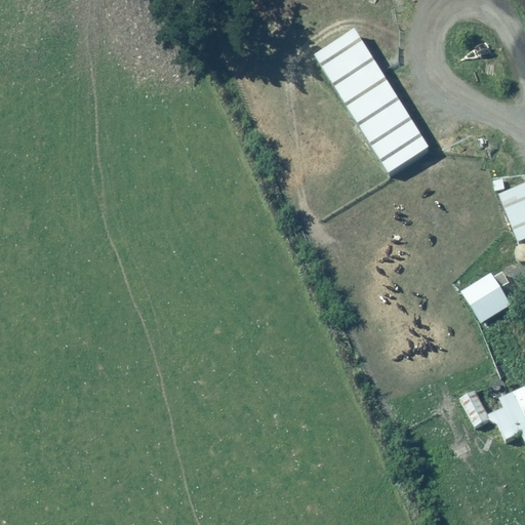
[(427,151),(354,28),(311,52),(384,176),(427,151)]
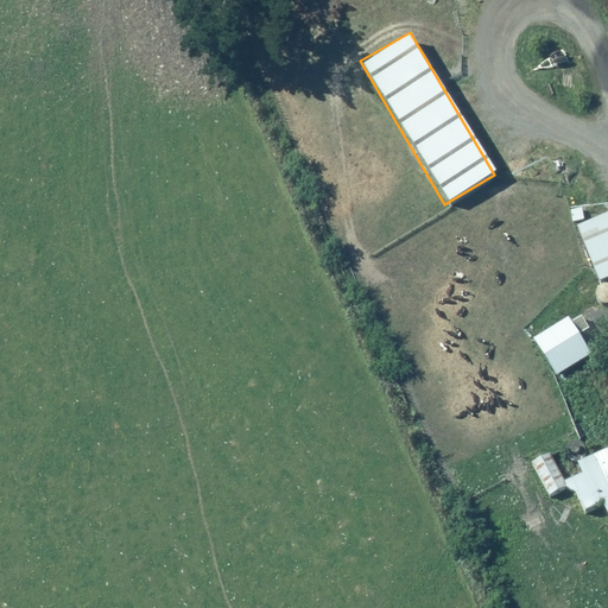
[(607,274),(607,213),(575,227),(597,279),(607,274)]
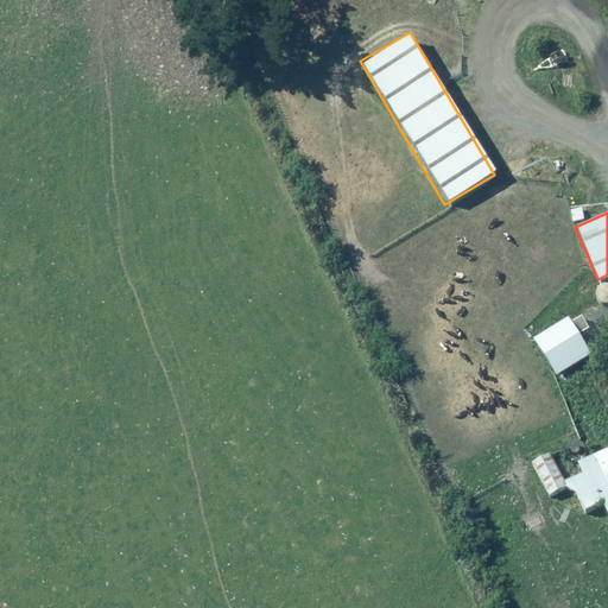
[(570,316),(532,337),(553,375),(591,353),(570,316)]
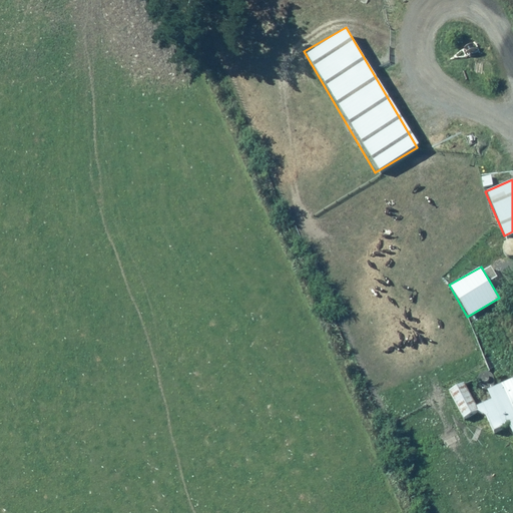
[(512,434),(512,379),(486,393),(488,399),(480,402),(493,431),(508,424),(512,434)]
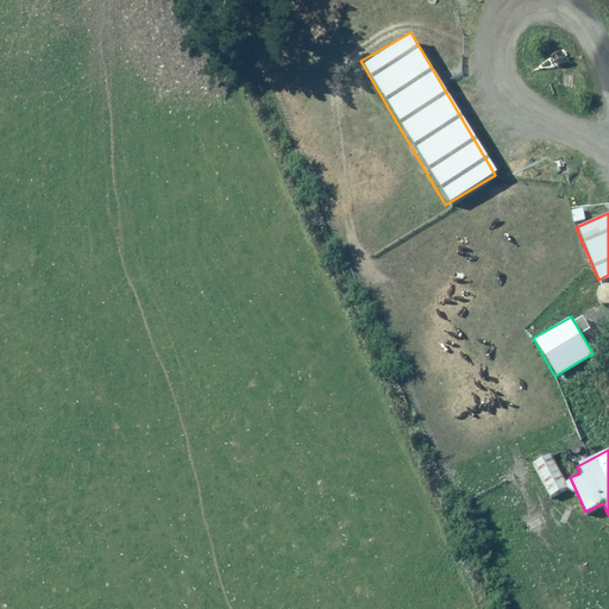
[(550,452),(532,462),(551,496),(569,487),(550,452)]
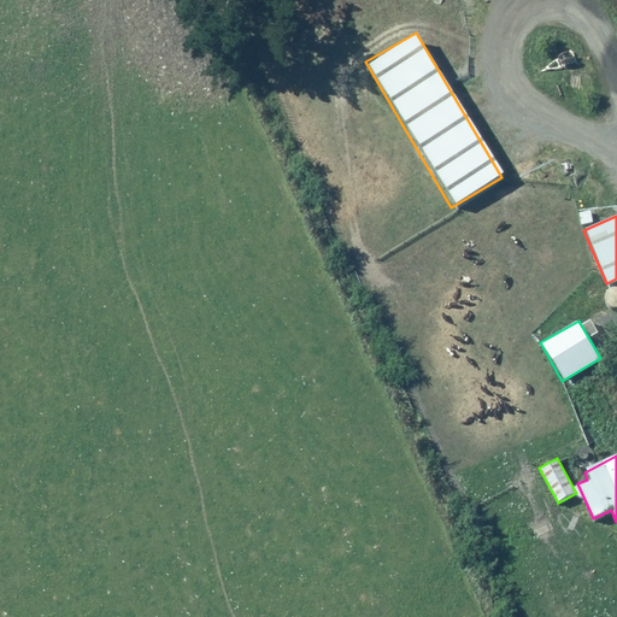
All buildings are outlined.
